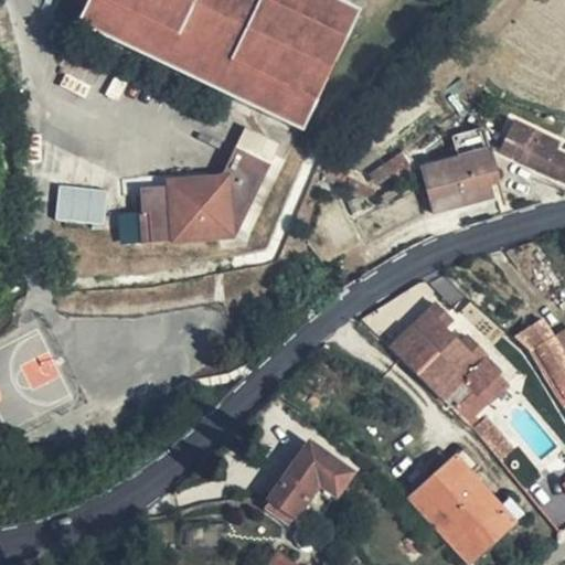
[(304,128),(358,11),(334,0),(75,0),(89,7),(82,25),(304,128)]
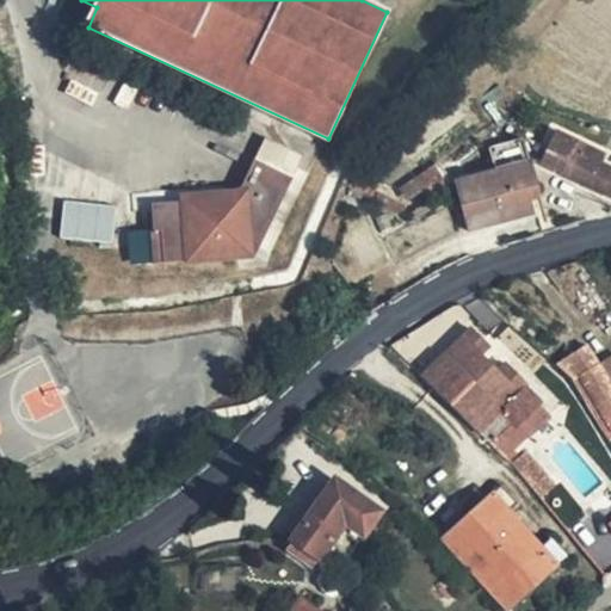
[(610,168),(603,165),(593,161),(598,150),(556,131),(539,164),(610,196),(610,168)]
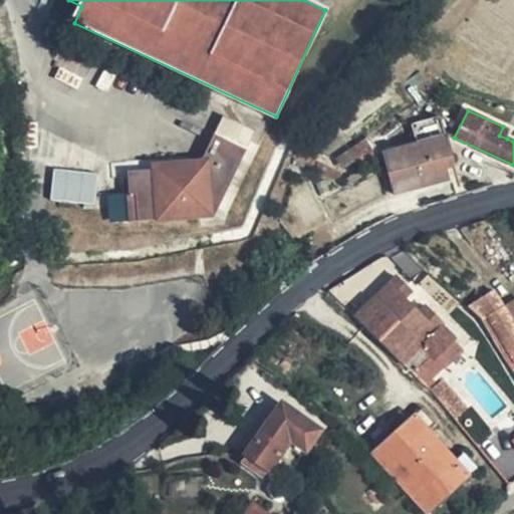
[(204,162),(182,162),(181,167),(129,171),(134,221),(208,213),(216,211),(255,130),(226,115),(204,162)]
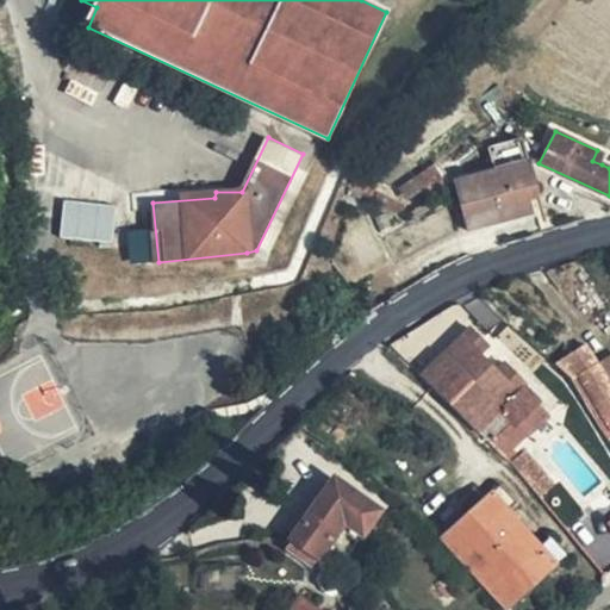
[(495,170),(528,161),(522,139),(487,148),(495,170)]
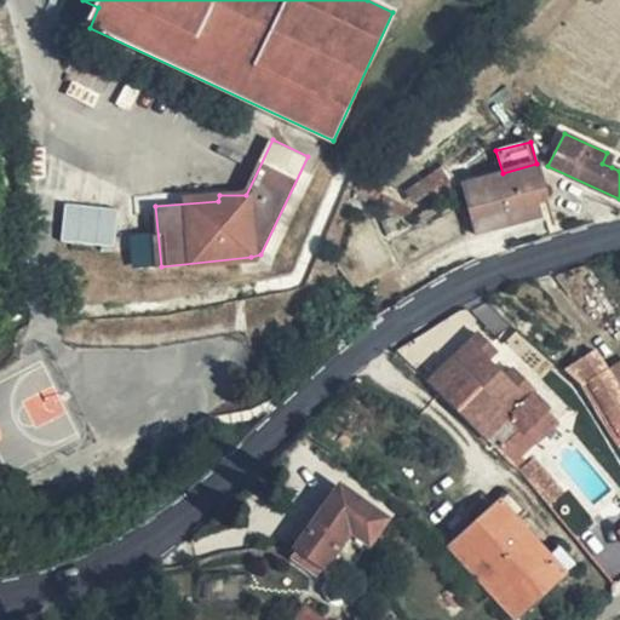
[(602,164),(612,167),(616,158),(607,153),(602,164)]
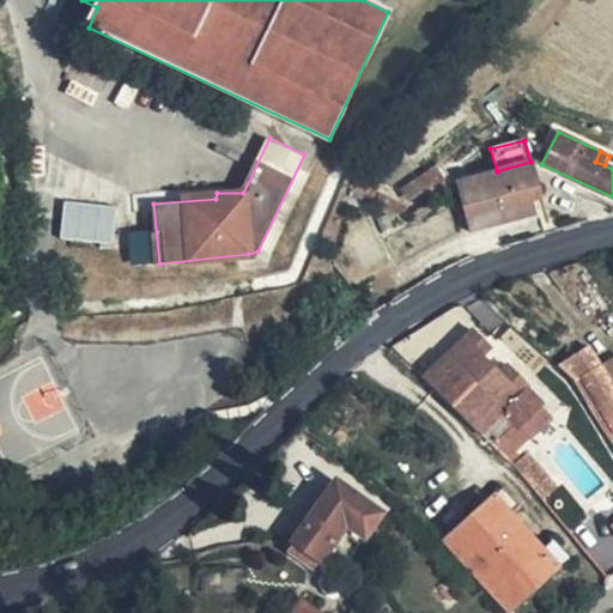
[(540,194),(530,162),(497,171),(457,183),(471,234),(536,214),(530,196),(540,194)]
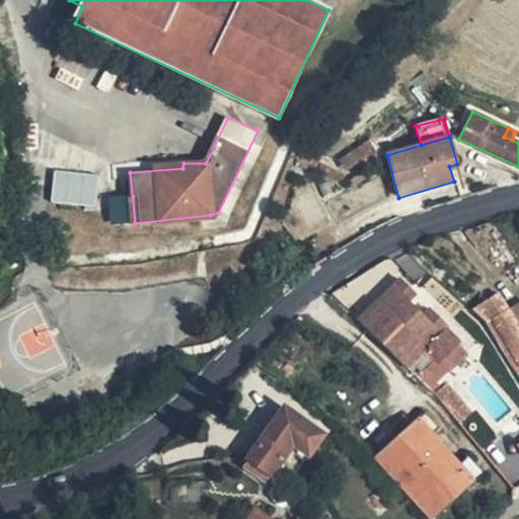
[(348,166),(387,155),(373,141),(345,159),(348,166)]
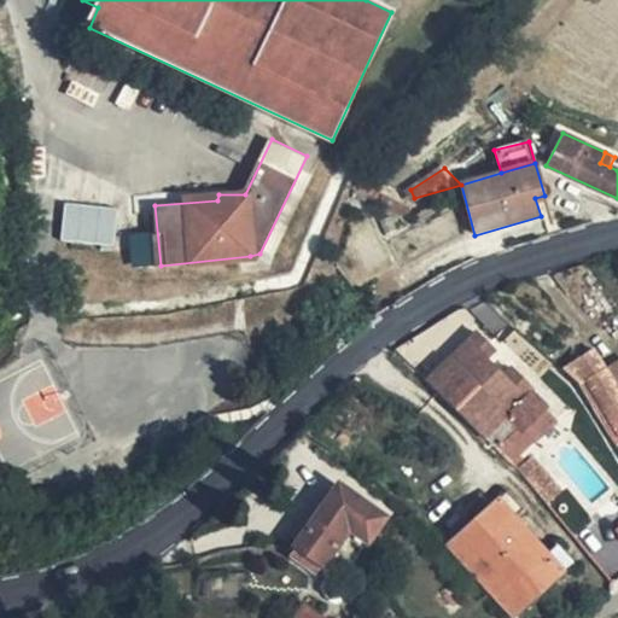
[(549,214),(544,196),(535,198),(541,216),(549,214)]
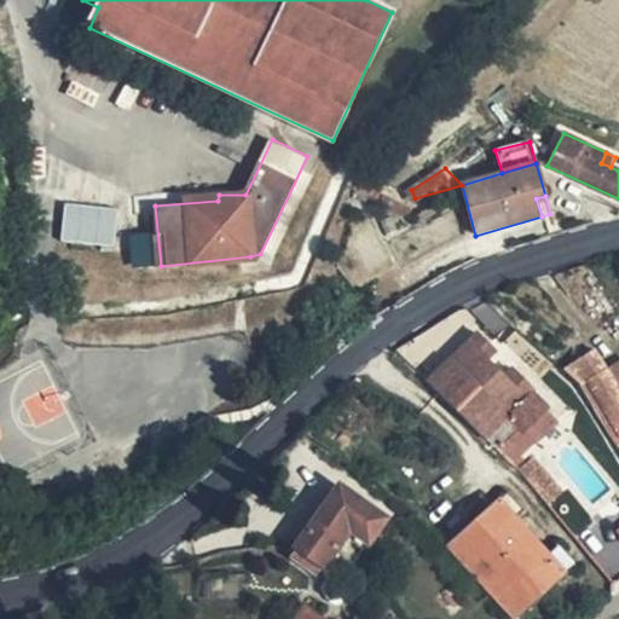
[(64,202),(59,241),(113,247),(117,208),(64,202)]
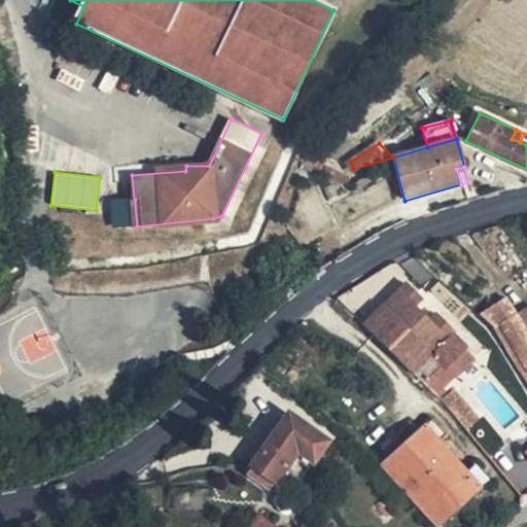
[(405,281),(363,323),(429,387),(436,380),(432,375),(444,364),(447,367),(449,365),(455,359),(463,366),(473,355),(466,348),(468,345),(454,332),(455,330),(443,318),(436,324),(429,317),(417,305),(423,299),(405,281)]
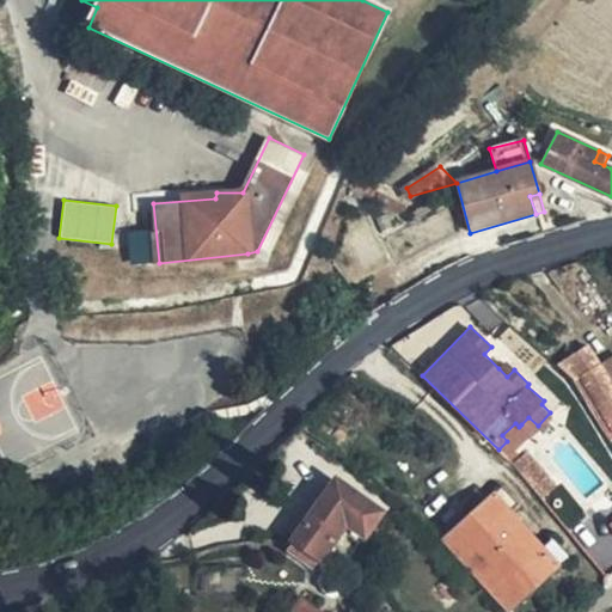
[(611,383),(600,365),(587,343),(560,361),(580,373),(611,424),(611,383)]
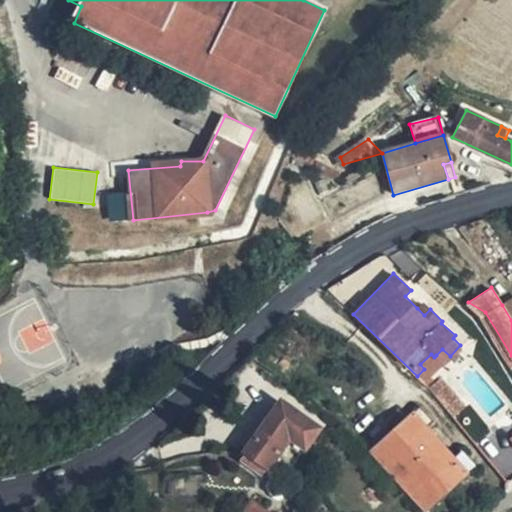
[(511,320),(511,298),(502,305),(511,320)]
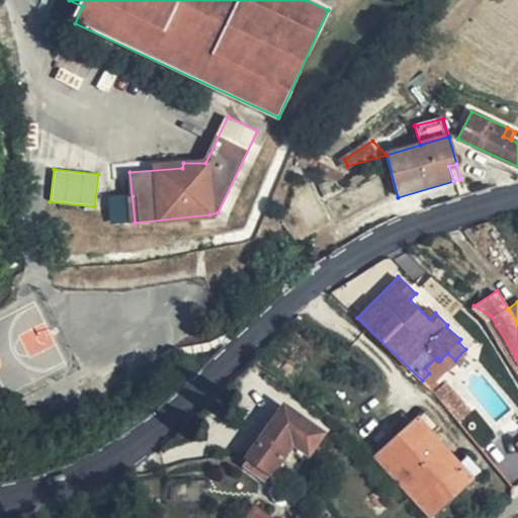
[(428,306),(422,312),(429,319),(435,313),(428,306)]
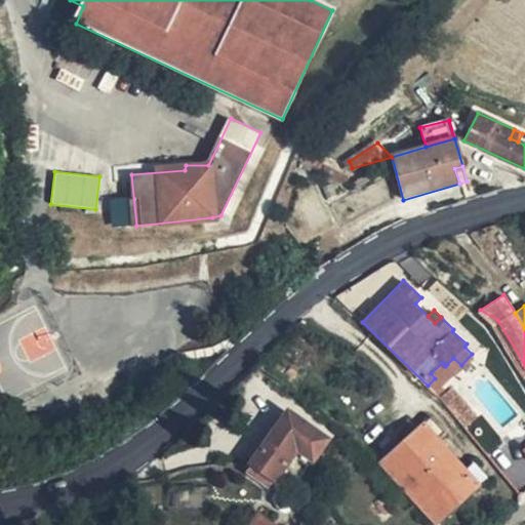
[(453,358),(447,364),(455,371),(461,365),(453,358)]
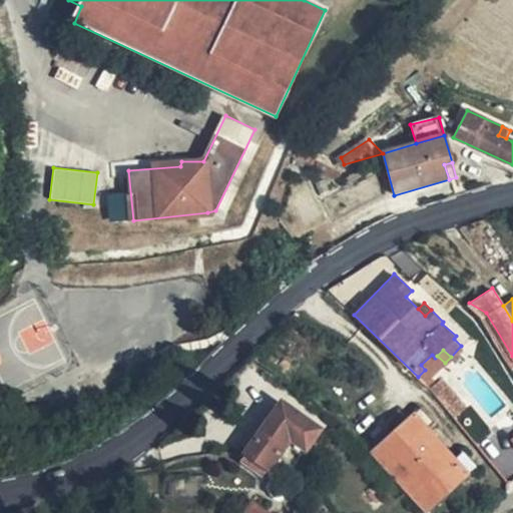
[(426,386),(450,412),(458,404),(438,380),(434,385),(430,381),(426,386)]
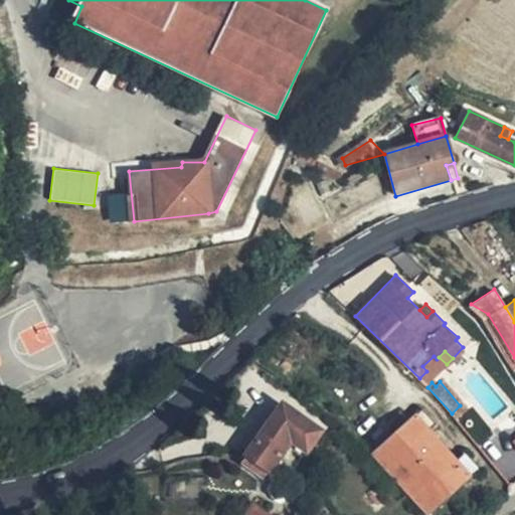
[(282,405),(247,456),(270,470),(288,445),(301,453),(303,450),(307,451),(320,432),(282,405)]
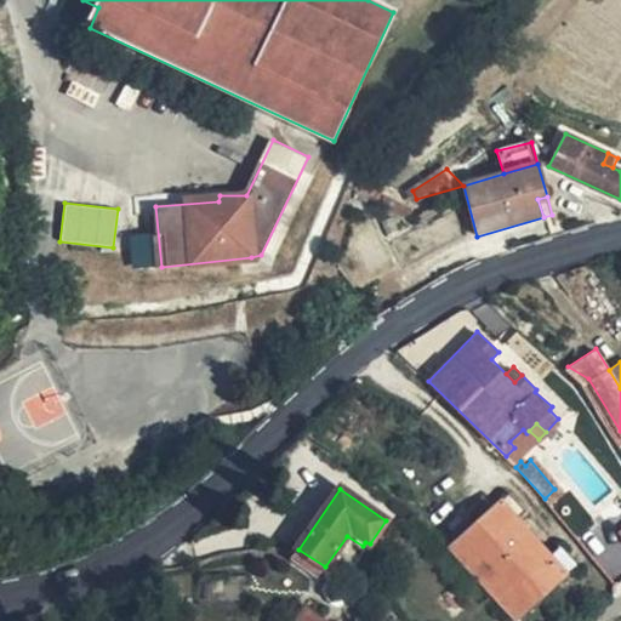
[(559,546),(548,556),(533,571),(529,567),(523,573),(510,557),(514,552),(499,535),(516,519),(527,510),(511,493),(451,547),(516,617),(576,563),(559,546)]
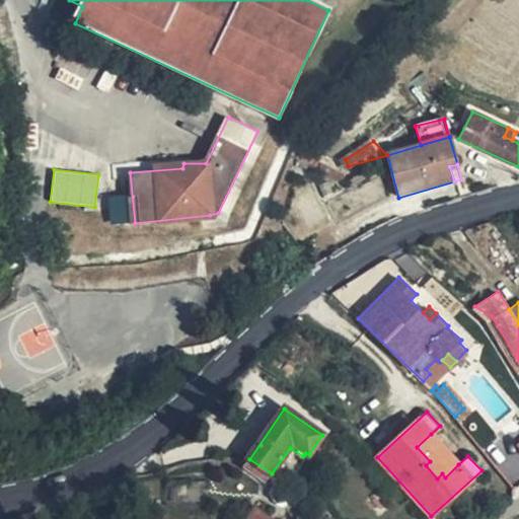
[(445,477),(458,464),(431,434),(417,447),(430,461),(426,465),(437,478),(442,473),(445,477)]
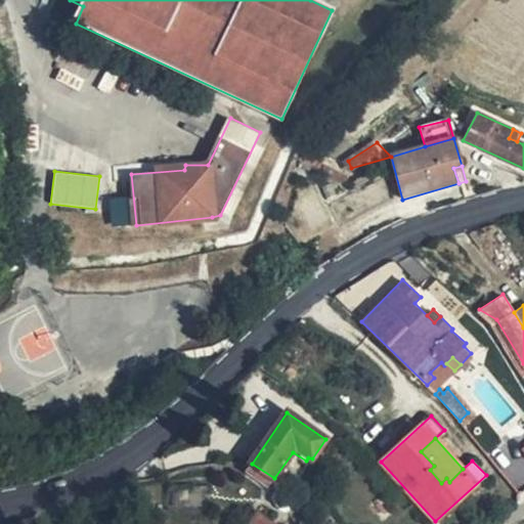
[(274,478),(252,464),(247,472),(268,486),(274,478)]
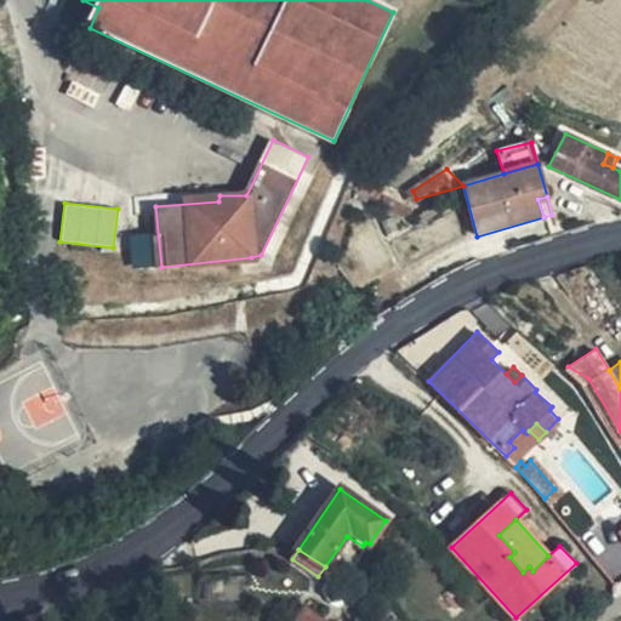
[(294,620),(325,620),(307,608),(295,620),(294,620)]
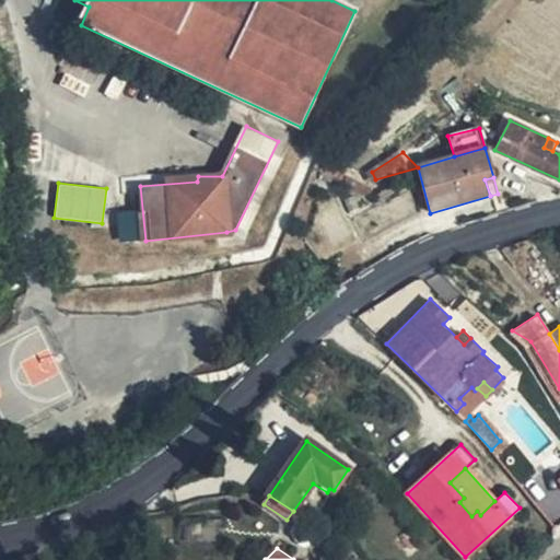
All buildings are outlined.
